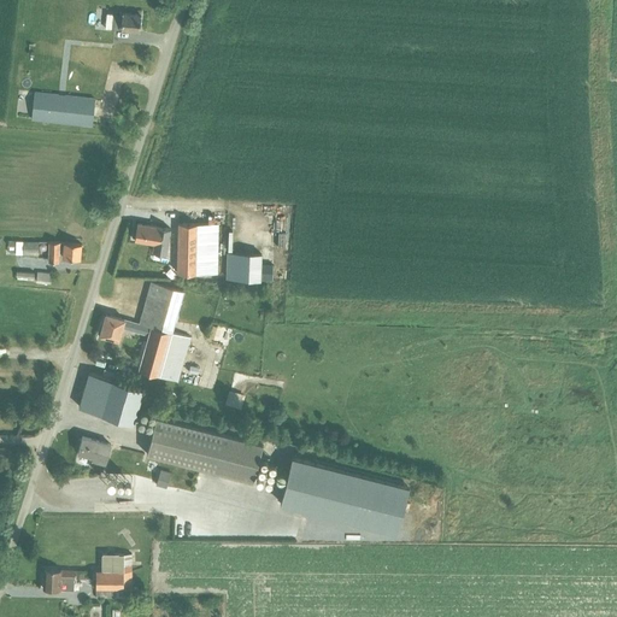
[(116,12),(115,18),(122,19),(121,29),(140,31),(141,15),(116,12)]
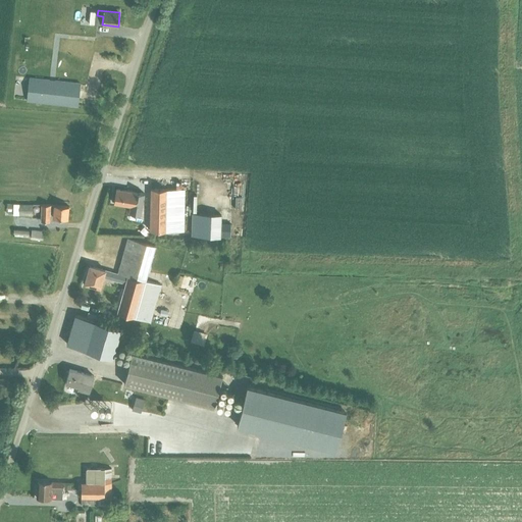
[(80,83),(29,77),(27,100),(77,106),(80,83)]
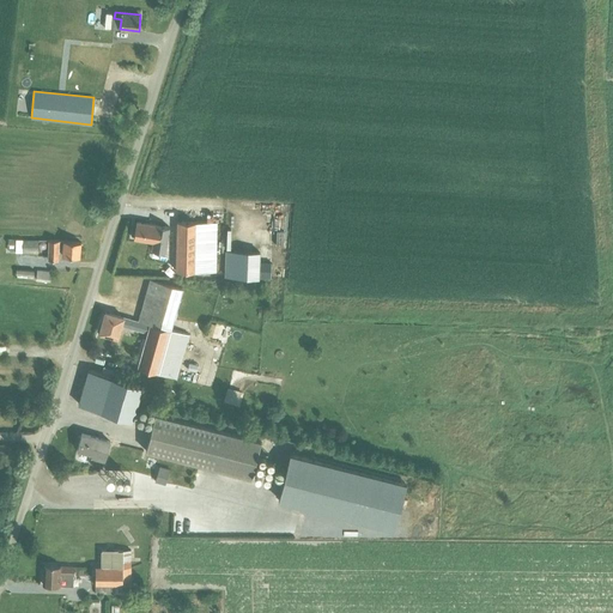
[(137,223),(133,240),(153,242),(152,250),(164,253),(169,228),(157,225),(157,226),(137,223)]
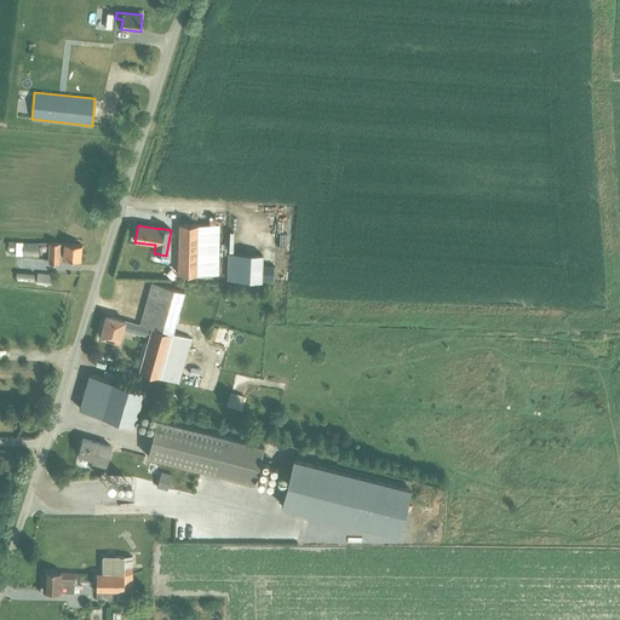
[(179,239),(178,275),(217,276),(218,227),(179,225),(179,239)]
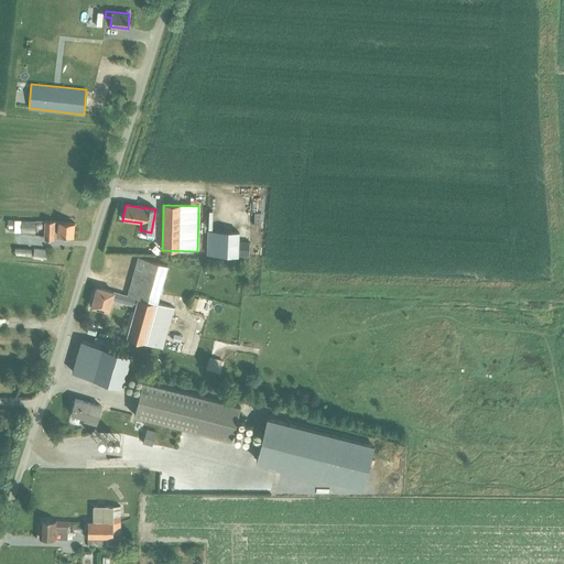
[(14,220),(14,231),(35,232),(35,221),(14,220)]
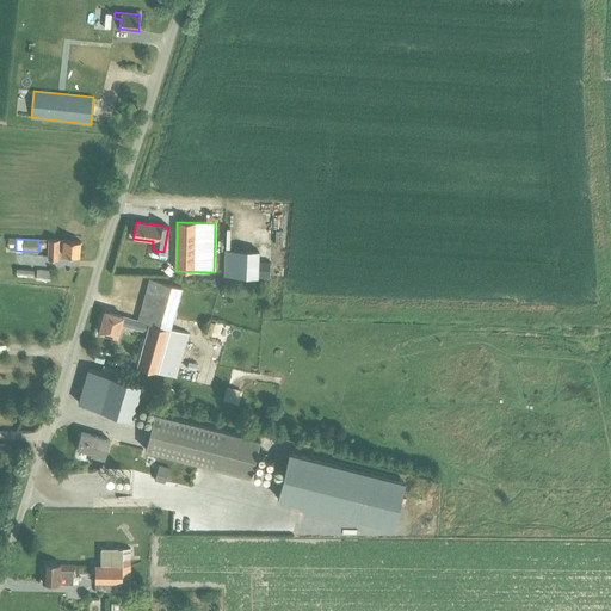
[(59,240),(49,240),(49,247),(48,258),(57,258),(59,246),(59,240)]
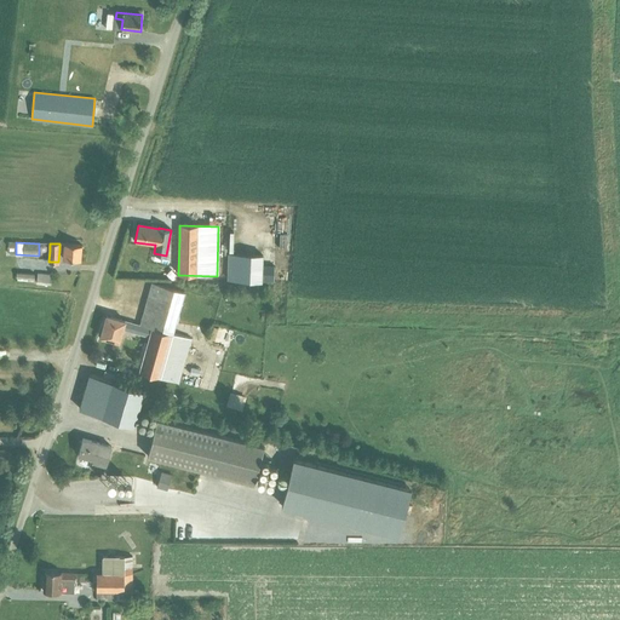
[(59,244),(59,250),(63,250),(63,258),(81,258),(81,245),(59,244)]
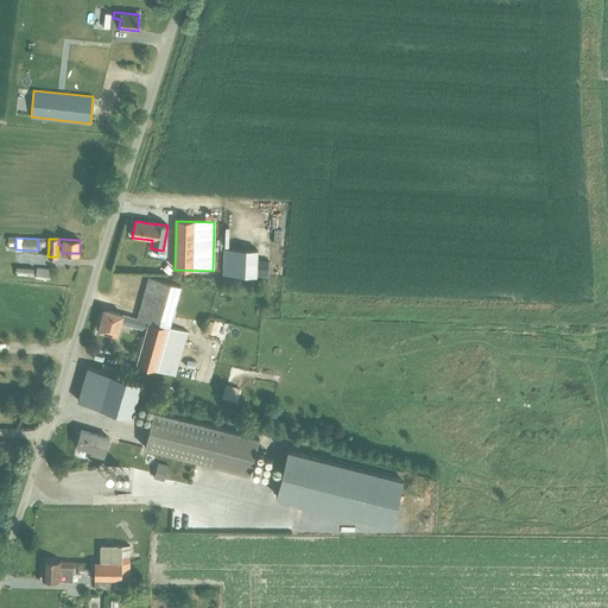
[(225,248),(223,274),(257,277),(257,276),(257,260),(257,249),(225,248)]
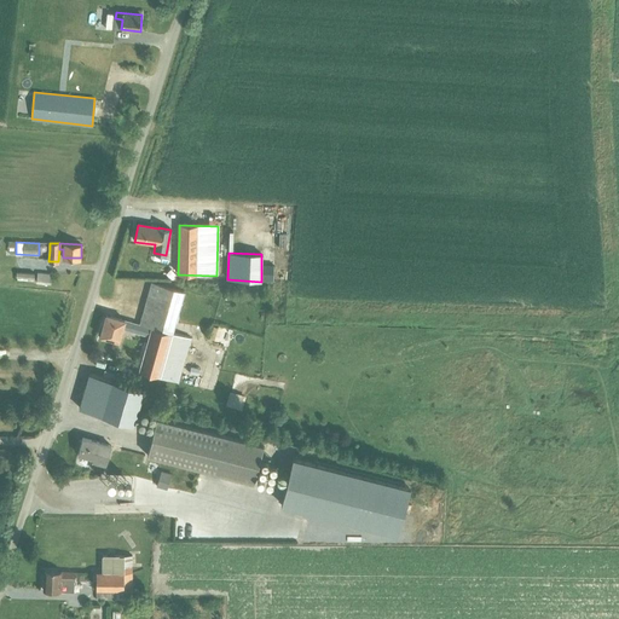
[(261,265),(261,281),(273,281),(273,266),(261,265)]
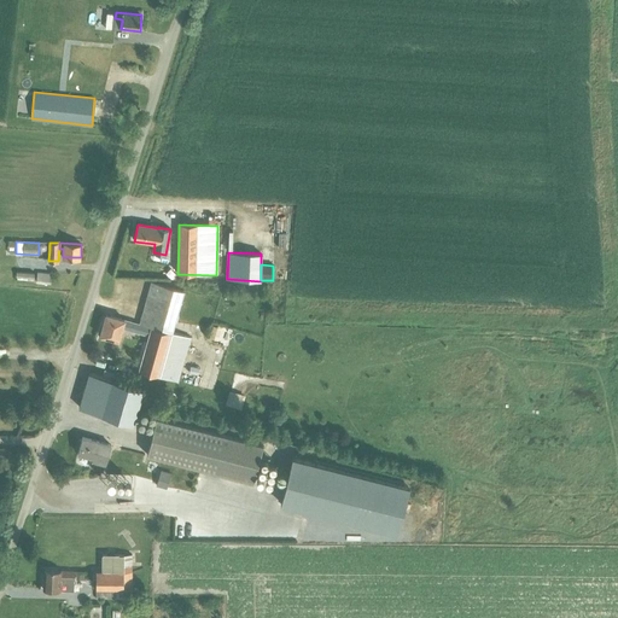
[(51,284),(52,273),(38,272),(36,283),(51,284)]
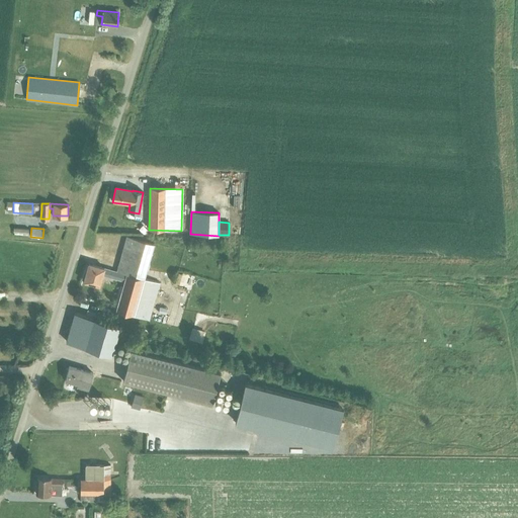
[(143,279),(154,245),(127,237),(116,273),(89,265),(86,274),(85,274),(83,280),(84,280),(84,282),(98,286),(102,275),(124,282),(116,311),(148,321),(159,284),(143,279)]
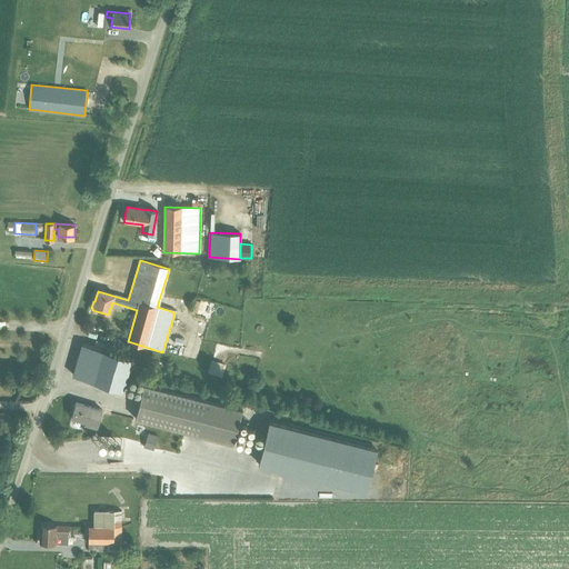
[(192,299),(190,310),(203,311),(205,300),(192,299)]
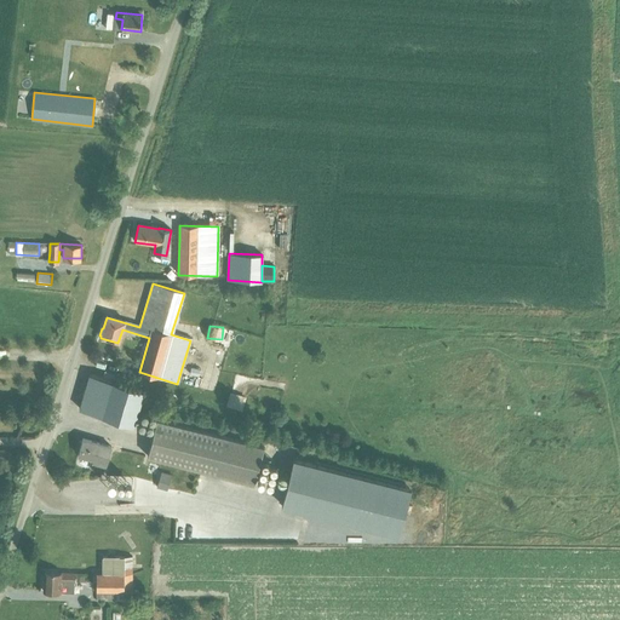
[(121,375),(105,371),(103,378),(119,383),(121,375)]
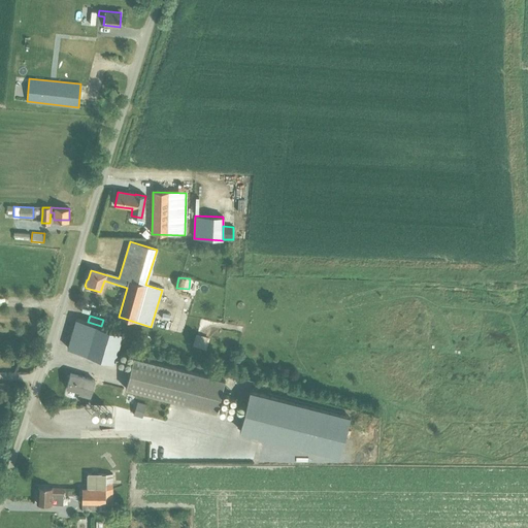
[(114,361),(123,332),(101,326),(88,322),(76,319),(72,331),(70,330),(68,336),(70,336),(67,347),(114,361)]
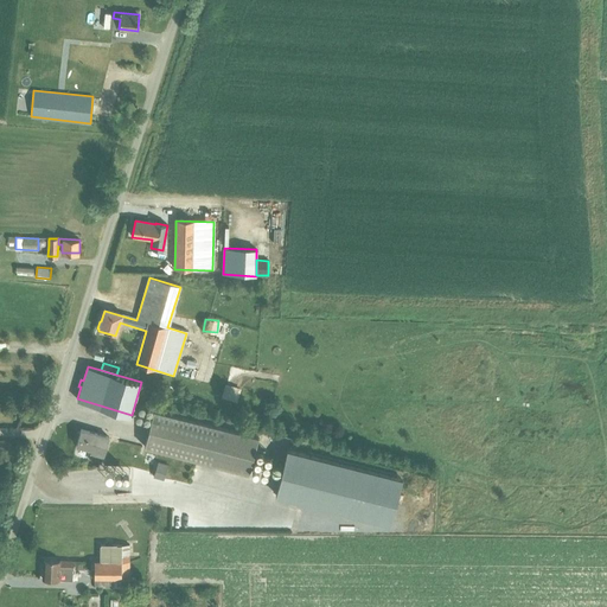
[(259,439),(155,410),(146,445),(250,474),(259,439)]
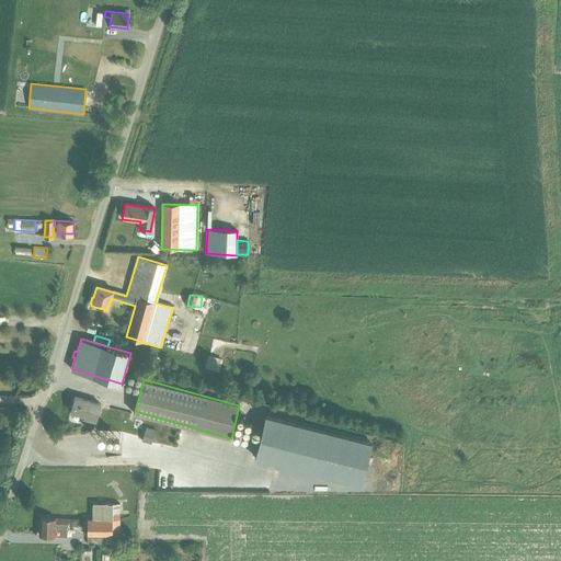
[(83,418),(94,422),(100,404),(75,397),(70,411),(72,412),(71,414),(78,416),(79,414),(83,415),(83,418)]
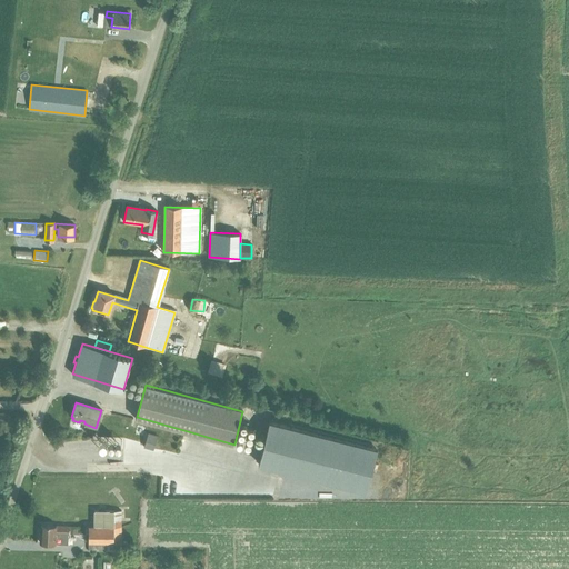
[(269,420),(258,463),(366,491),(377,448),(269,420)]
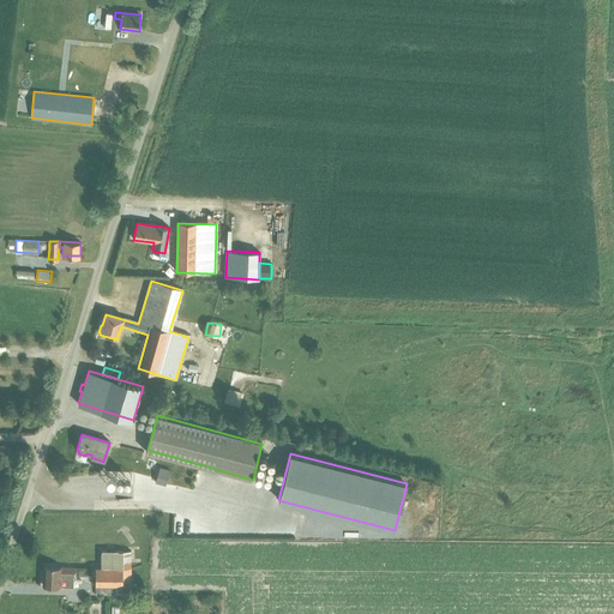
[(160,468),(155,483),(166,486),(169,471),(160,468)]
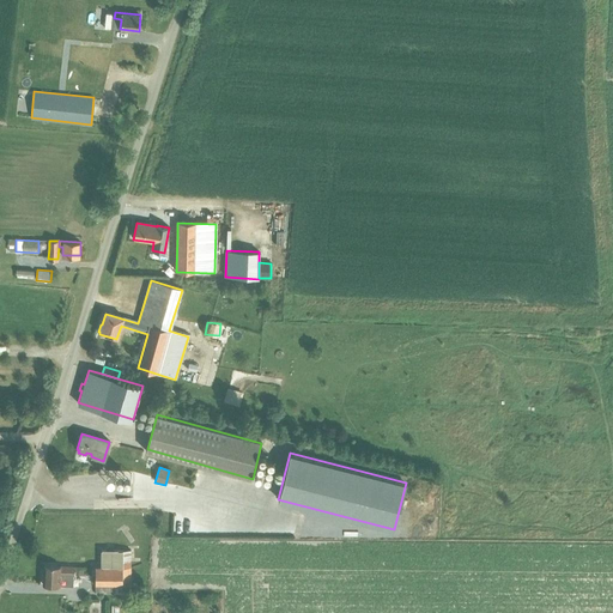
[(102,566),(96,566),(96,593),(132,593),(132,566),(123,566),(123,550),(102,550),(102,566)]
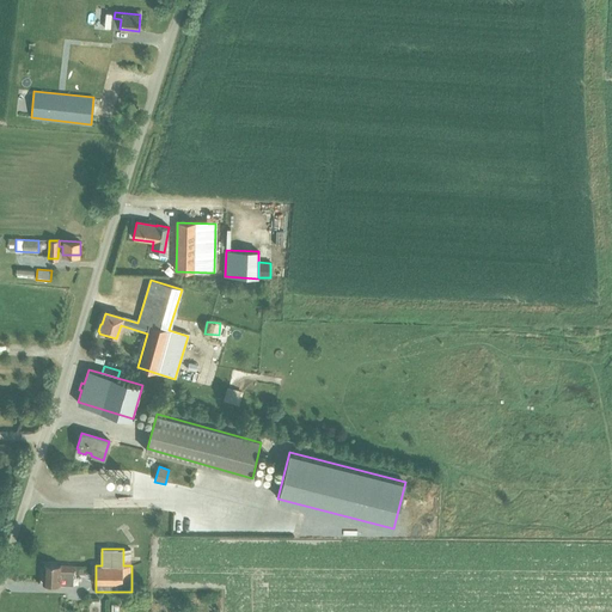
[(44,583),(61,585),(61,583),(74,585),(74,564),(44,563),(44,583)]
